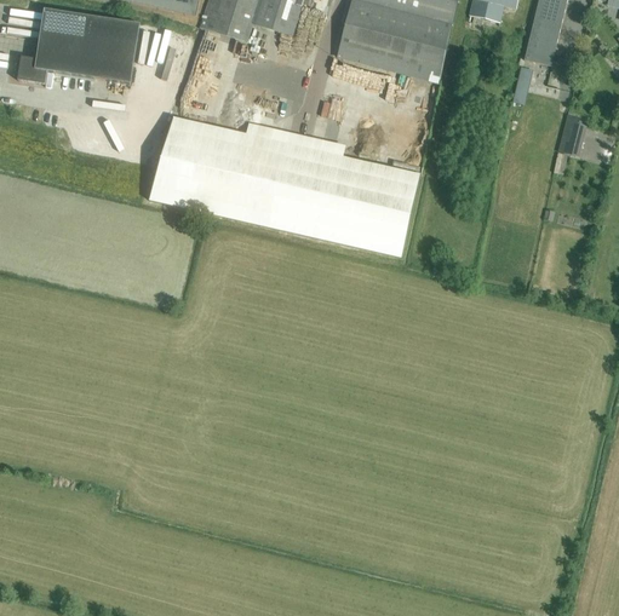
[(125,0),(195,15),(198,0),(125,0)]
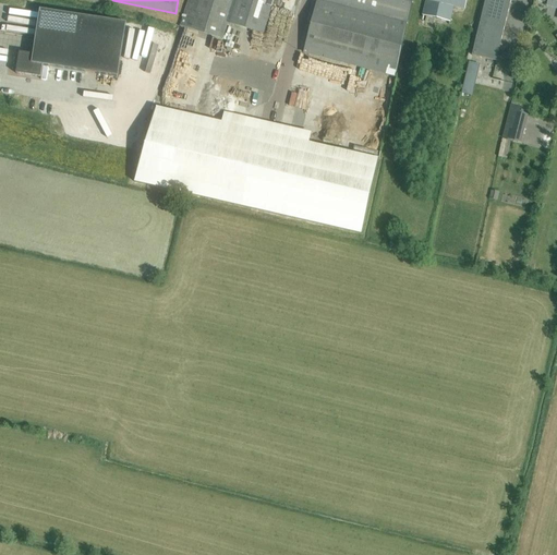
[(227,21),(232,0),(186,0),(179,24),(221,37),(227,21)]
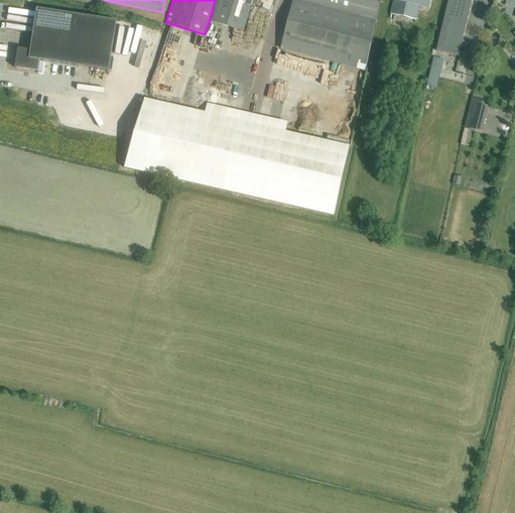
[(242,29),(250,4),(251,0),(215,0),(210,19),(242,29)]
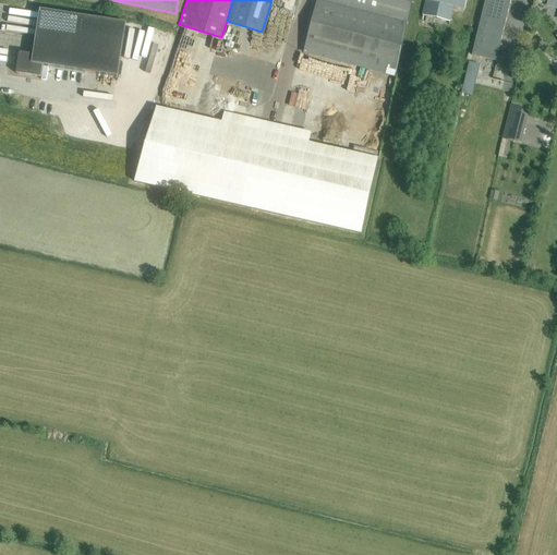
[(304,47),(394,71),(407,21),(325,0),(316,0),(304,47)]
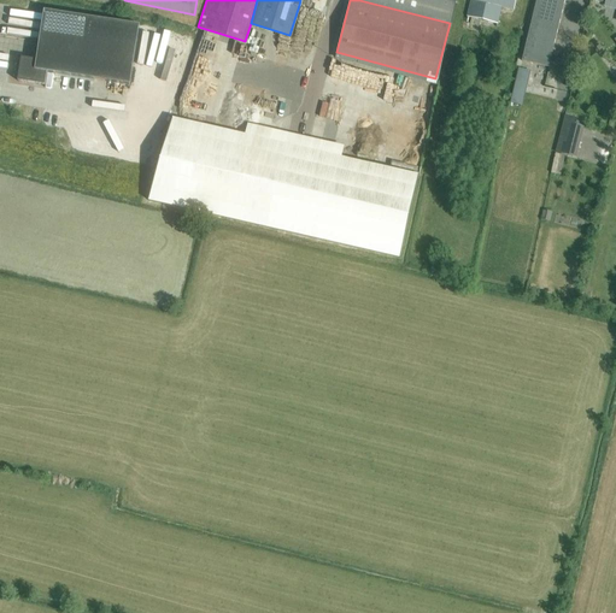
[(359,0),(450,23),(455,0),(359,0)]
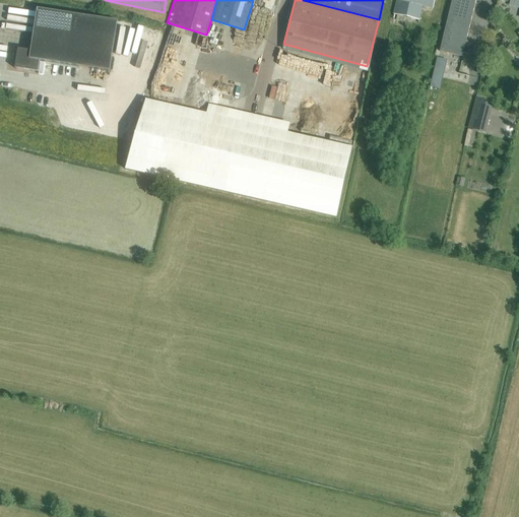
[(396,0),(393,11),(417,17),(422,3),(432,5),(433,0),(396,0)]
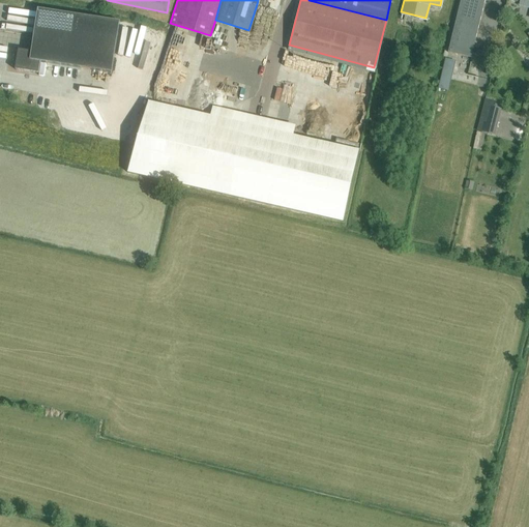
[(459,0),(447,50),(470,55),(483,0),(459,0)]
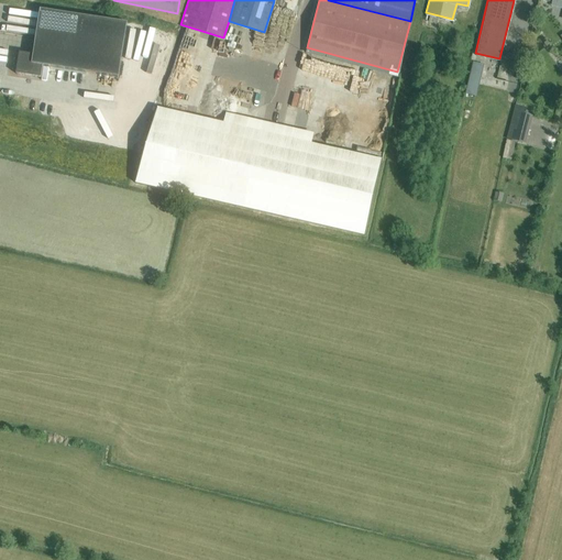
[(119,75),(127,21),(40,7),(33,53),(19,51),(15,72),(41,75),(42,63),(119,75)]
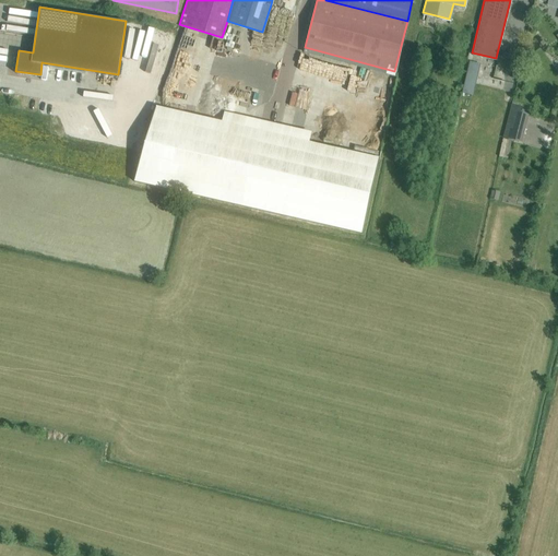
[(479,61),(469,59),(465,71),(477,74),(479,61)]
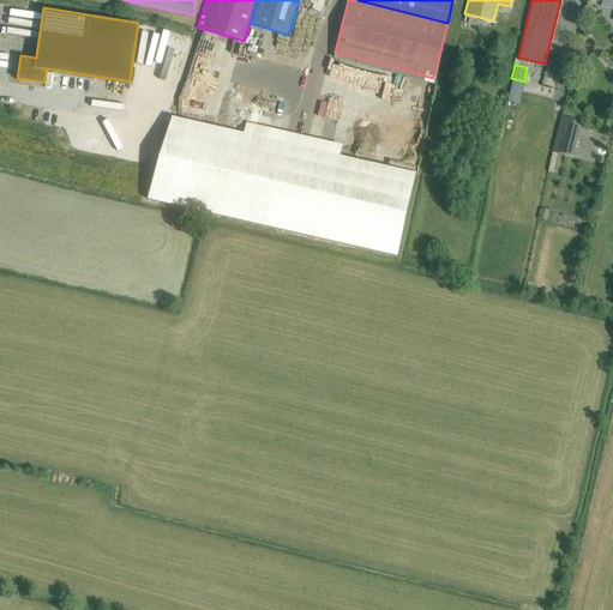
[(522,89),(510,85),(506,100),(518,102),(522,89)]
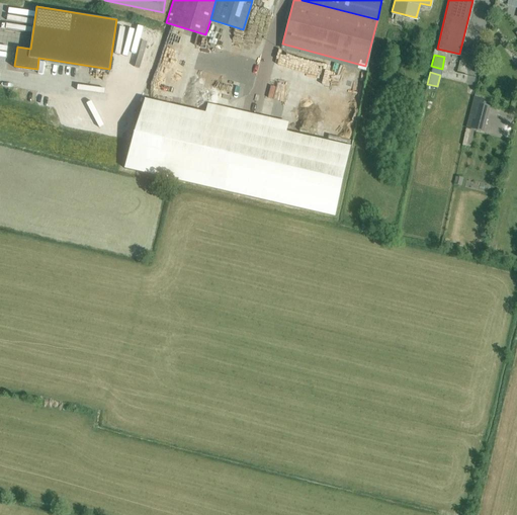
[(482,103),(483,96),(472,94),(470,100),(482,103)]
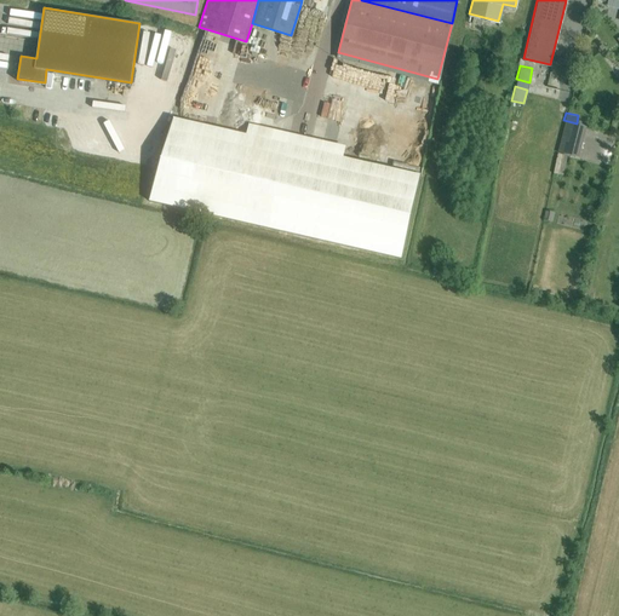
[(148,199),(400,257),(419,173),(172,116),(148,199)]
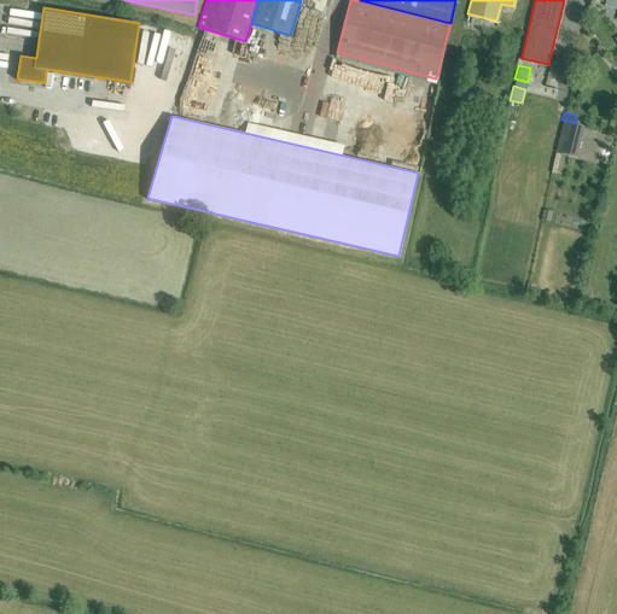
[(144,145),(145,139),(115,133),(114,138),(144,145)]
